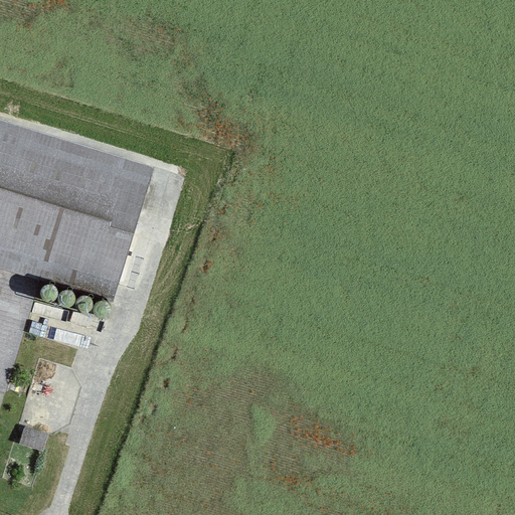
[(0,387),(2,388),(36,274),(116,298),(155,168),(0,121),(0,387)]
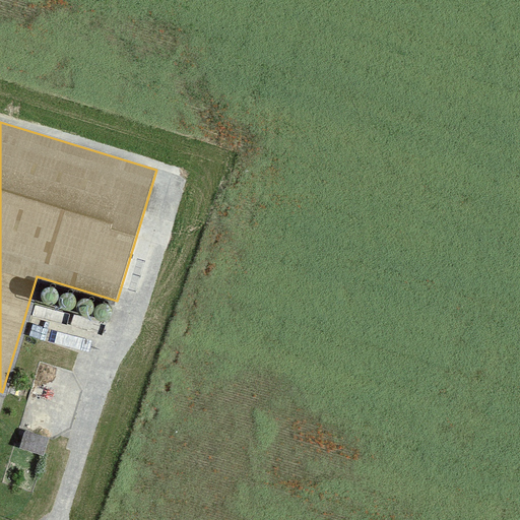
[(53,287),(50,286),(48,287),(45,288),(43,290),(42,293),(42,296),(42,298),(44,301),(46,303),(49,304),(51,304),(54,303),(56,301),(58,299),(58,296),(58,293),(57,290),(55,288),(53,287)]
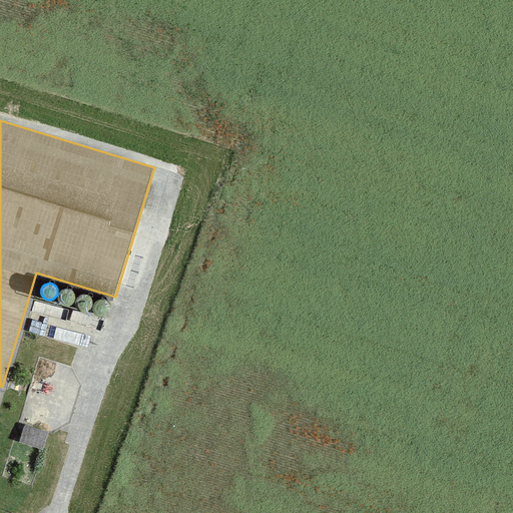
[(69,289),(66,288),(64,289),(61,290),(59,292),(58,294),(58,297),(58,300),(60,302),(62,304),(65,305),(67,305),(70,304),(72,302),(74,300),(74,297),(74,294),(73,292),(71,290),(69,289)]
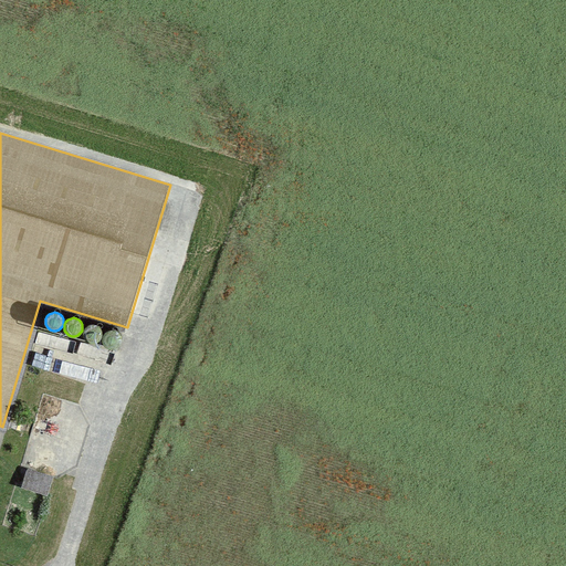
[(95,324),(92,324),(90,324),(86,325),(84,327),(83,331),(83,333),(84,336),(85,338),(87,341),(91,342),(94,342),(96,341),(98,339),(101,336),(102,334),(101,331),(100,327),(97,325),(95,324)]
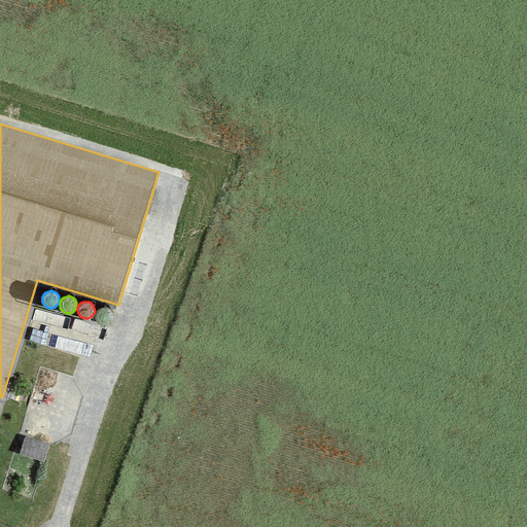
[(106,307),(103,307),(101,307),(98,308),(97,310),(95,313),(95,315),(96,318),(97,320),(99,322),(102,323),(105,323),(107,322),(110,321),(111,318),(112,316),(111,313),(110,310),(108,308),(106,307)]
